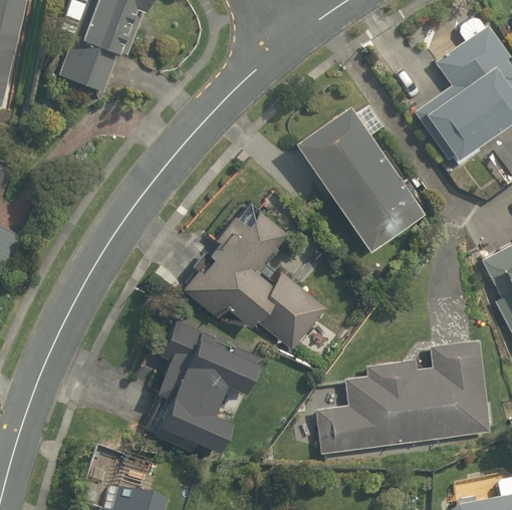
[(0,0),(0,105),(1,106),(26,0),(0,0)]
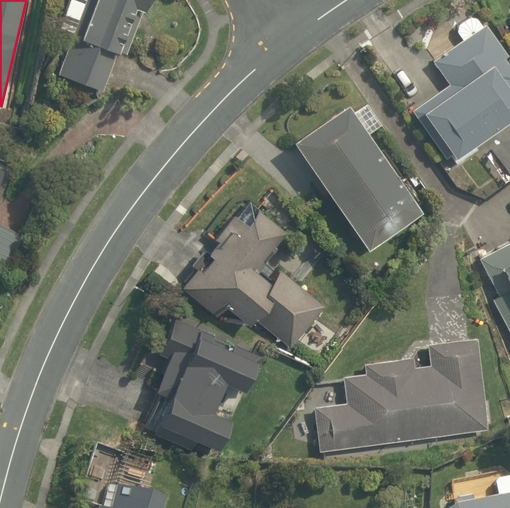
[(89,0),(62,76),(103,91),(116,53),(129,58),(149,0),(89,0)]
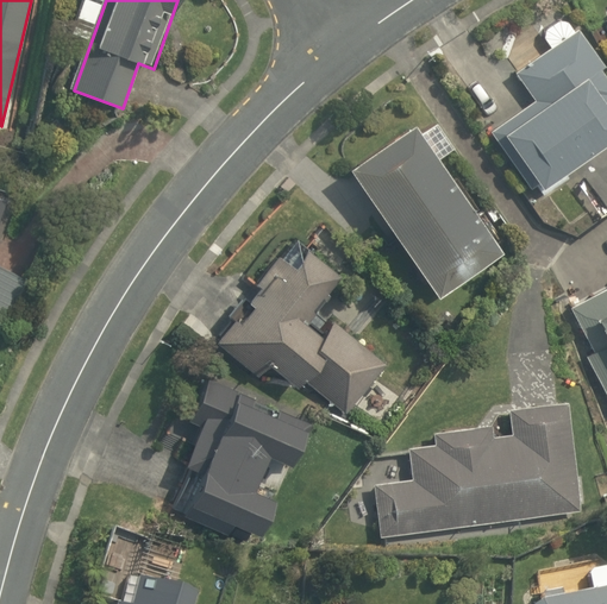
[(606,62),(590,29),(518,65),(534,104),(500,129),(542,190),(606,144),(606,62)]
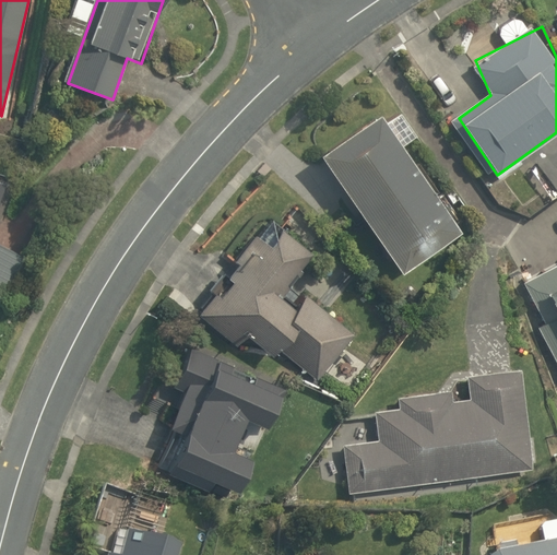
[(386,115),(321,161),(404,276),(469,231),(386,115)]
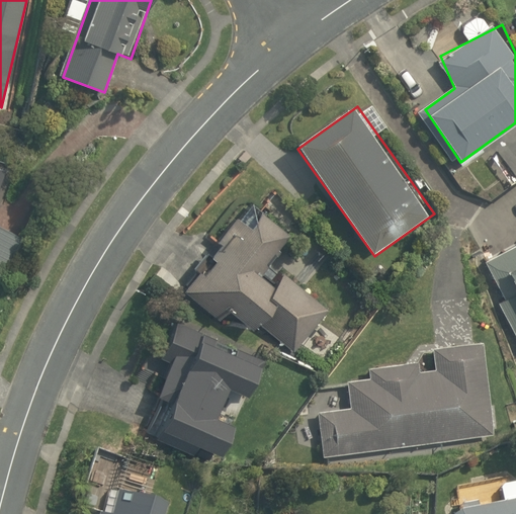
[(210,235),(222,245),(182,287),(221,322),(230,312),(256,336),(268,323),(295,347),(328,311),(284,271),(272,284),(258,271),(289,236),(263,211),(248,228),(231,211),(210,235)]
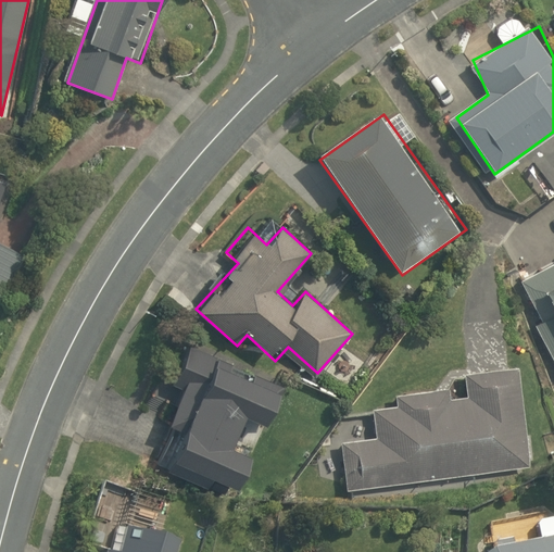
[(553,260),(519,275),(553,353),(553,260)]
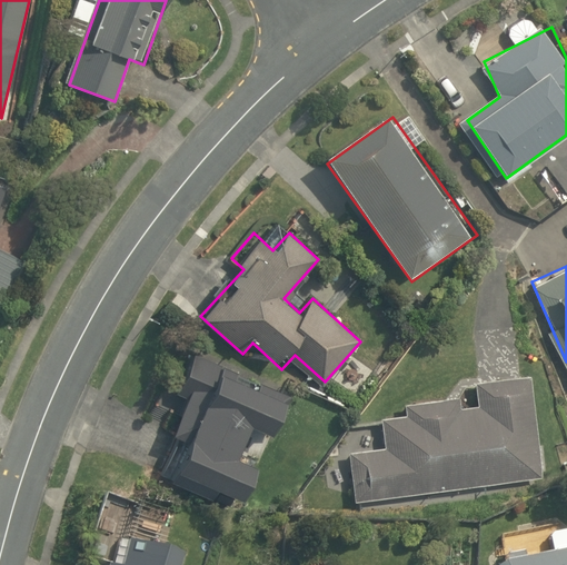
[(195,353),(179,389),(191,394),(160,466),(249,505),(266,466),(240,454),(251,428),(277,439),(296,396),(195,353)]
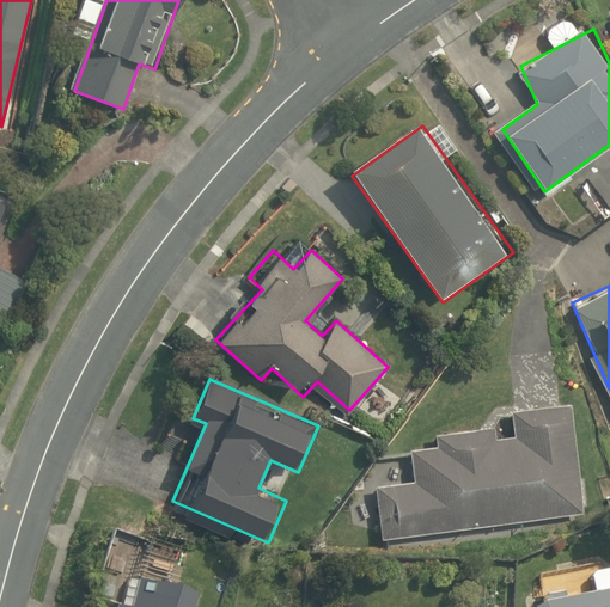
[(376,484),(382,539),(579,516),(567,404),(510,410),(512,429),(437,437),(438,449),(413,453),(416,479),(376,484)]
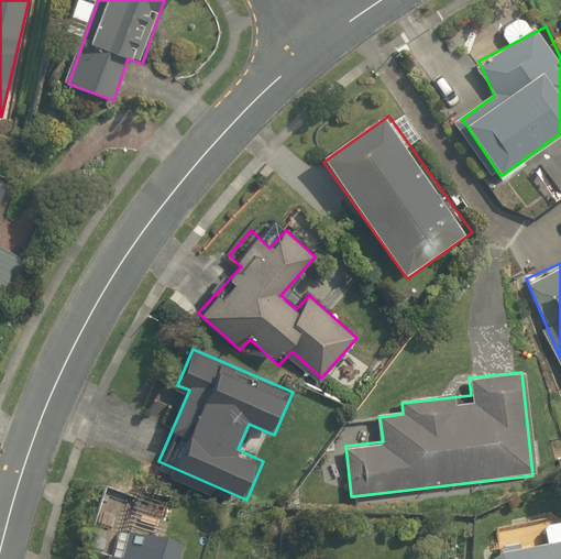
[(183,558),(185,555),(146,543),(144,551),(111,540),(106,558),(183,558)]
